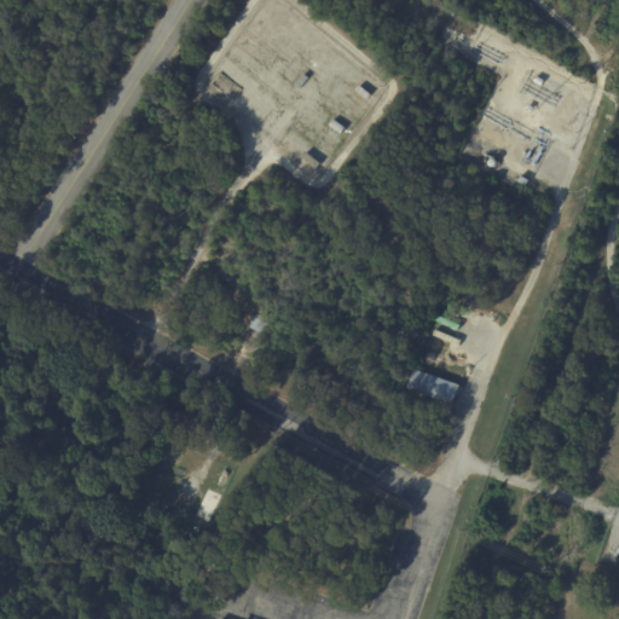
[(542,86),(534,82),(537,76),(545,81),(542,86)]
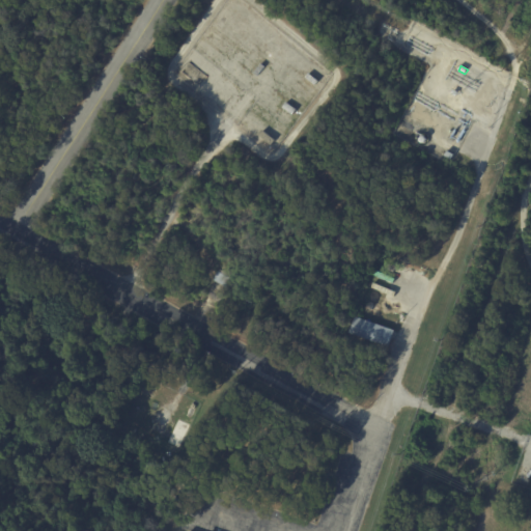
[(414,272),(410,282),(404,280),(416,254),(420,256),(414,272)]
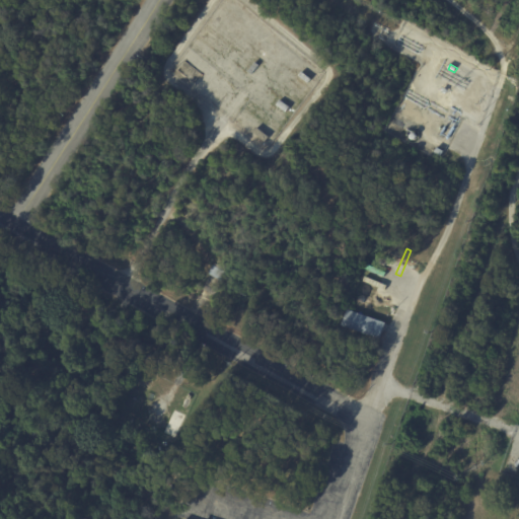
[(387,260),(385,266),(374,262),(377,253),(388,258),(387,260)]
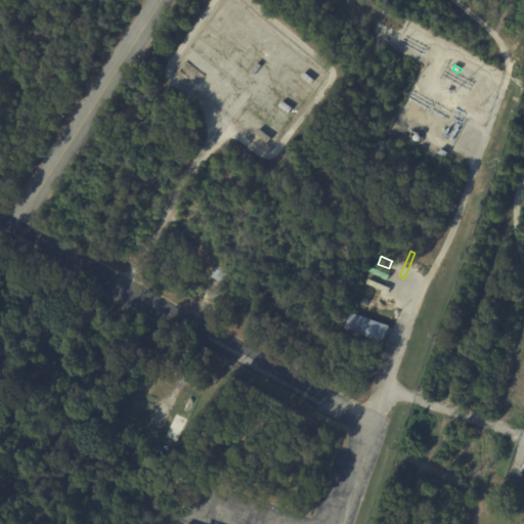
[(224,285),(211,277),(217,265),(230,272),(224,285)]
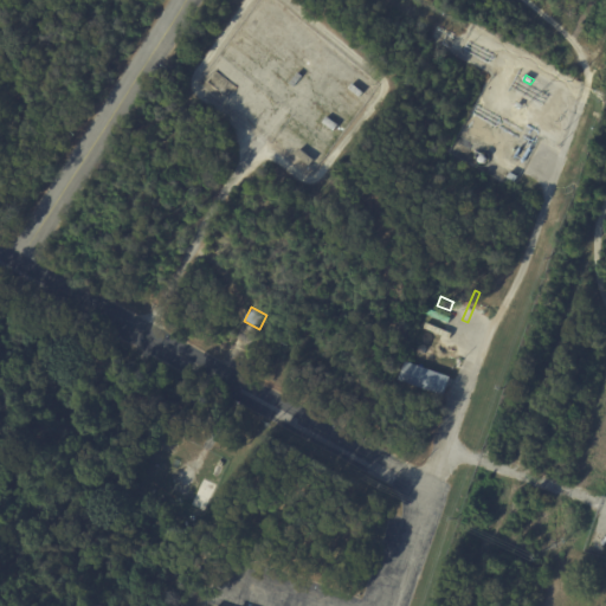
[(438,314),(451,318),(449,324),(423,314),(425,309),(438,314)]
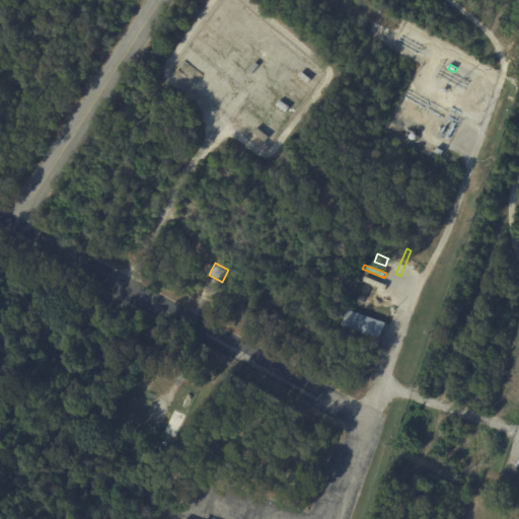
[(379,280),(377,286),(367,282),(369,276),(379,280)]
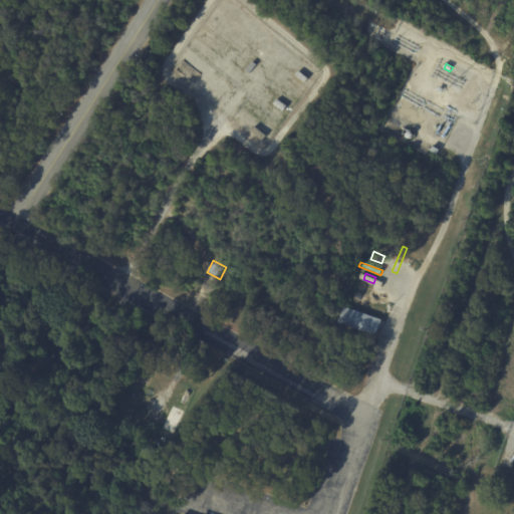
[(357,295),(368,299),(366,305),(354,301),(357,295)]
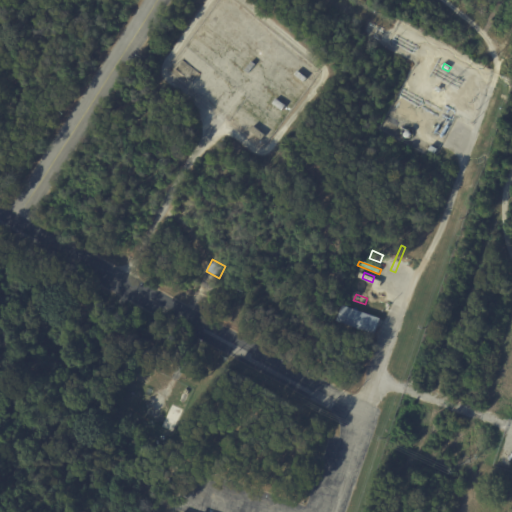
[(382,319),(376,335),(337,322),(343,306),(382,319)]
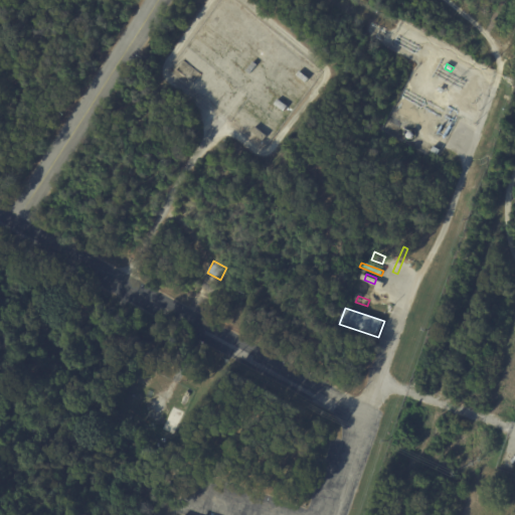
[(151,380),(140,374),(143,368),(155,374),(151,380)]
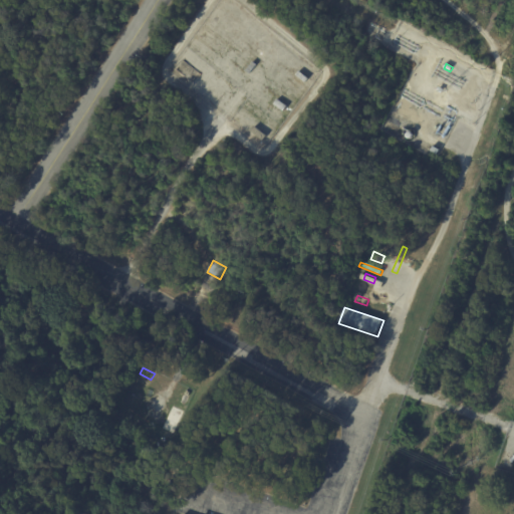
[(147,387),(137,381),(140,375),(150,380),(147,387)]
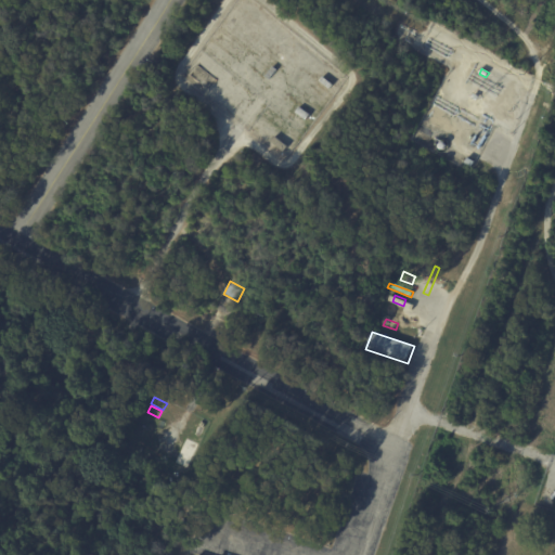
[(203,436),(194,431),(201,421),(205,423),(203,428),(205,429),(203,436)]
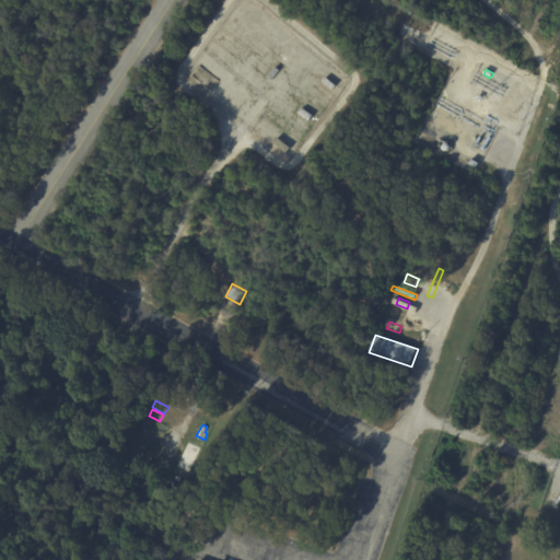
[(193,443),(201,447),(189,471),(176,466),(188,441),(193,443)]
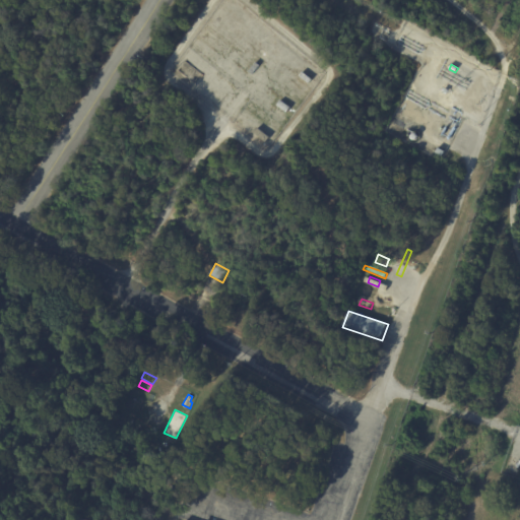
[(152,427),(157,430),(154,437),(148,434),(152,427)]
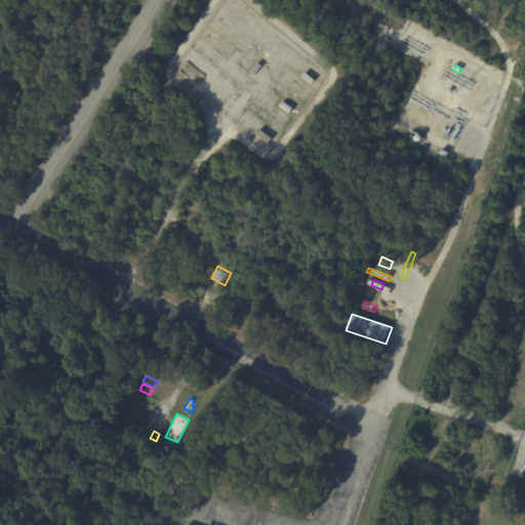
[(171,496),(173,491),(184,495),(183,500),(171,496)]
